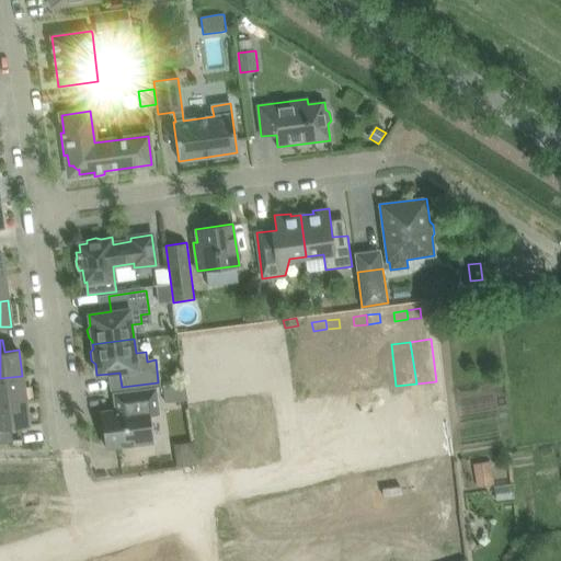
[(391,344),(369,348),(376,389),(396,386),(391,344)]
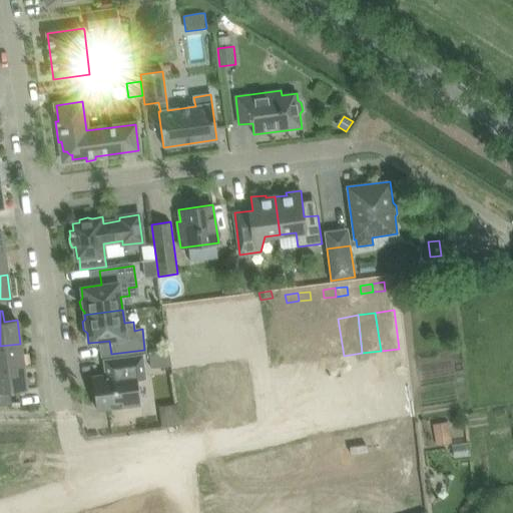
[(338,319),(321,321),(325,358),(344,356),(338,319)]
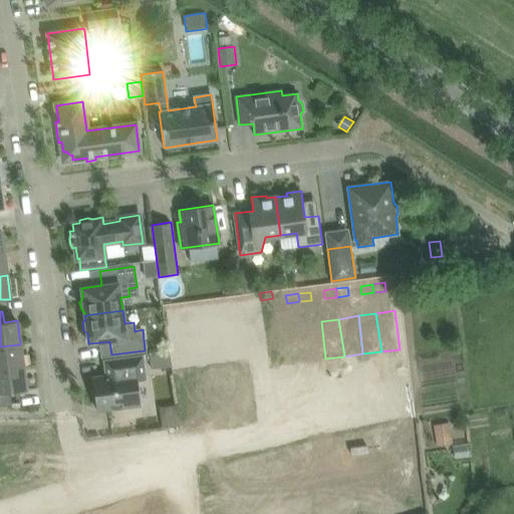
[(321,321),(303,324),(307,361),(325,358),(321,321)]
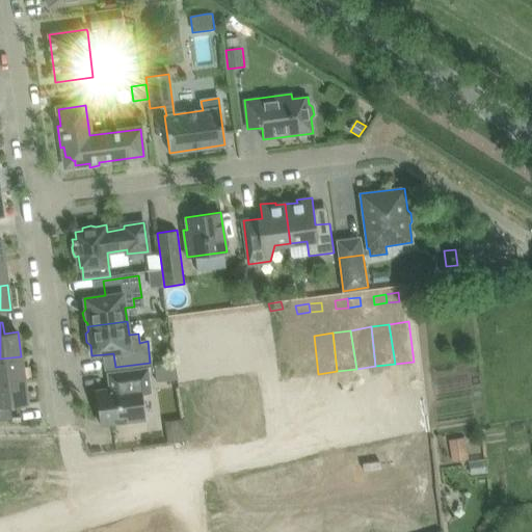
[(314,336),(293,339),(298,376),(318,374),(314,336)]
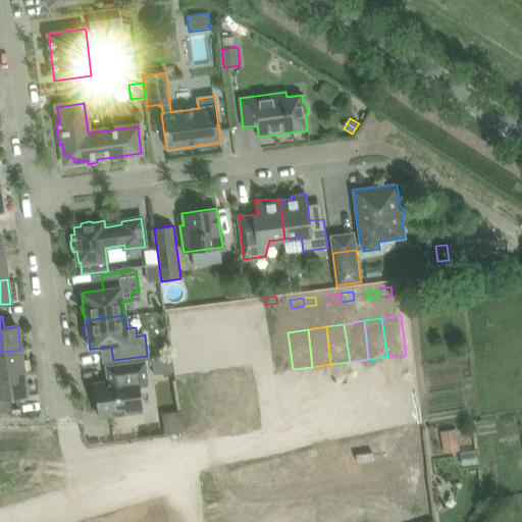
[(288,332),(269,335),(274,371),(293,369),(288,332)]
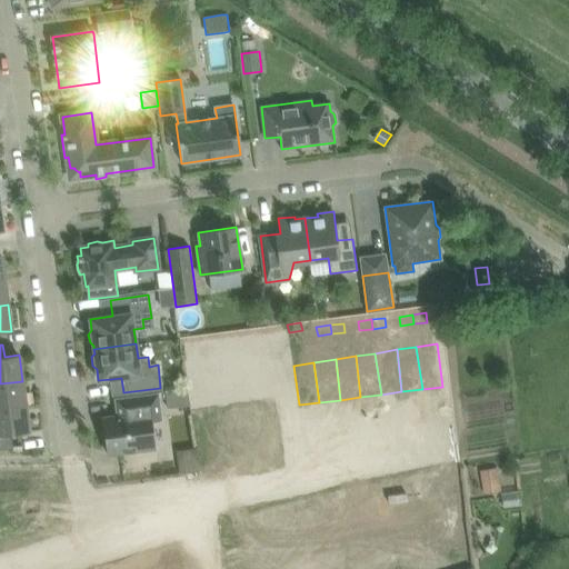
[(0,409),(26,406),(22,381),(0,383),(0,409)]
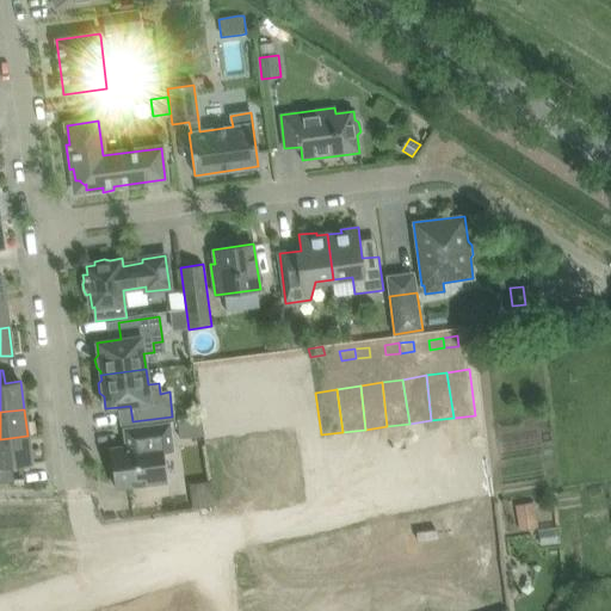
[(202,417),(178,420),(180,438),(204,436),(202,417)]
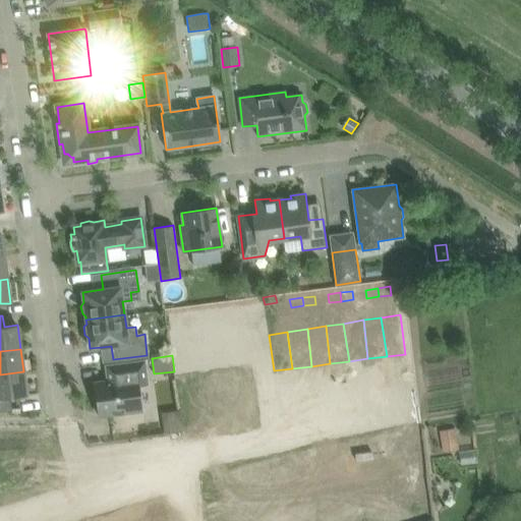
[(99,382),(95,383),(96,393),(99,416),(141,411),(137,386),(149,385),(146,359),(104,364),(107,381),(99,382)]
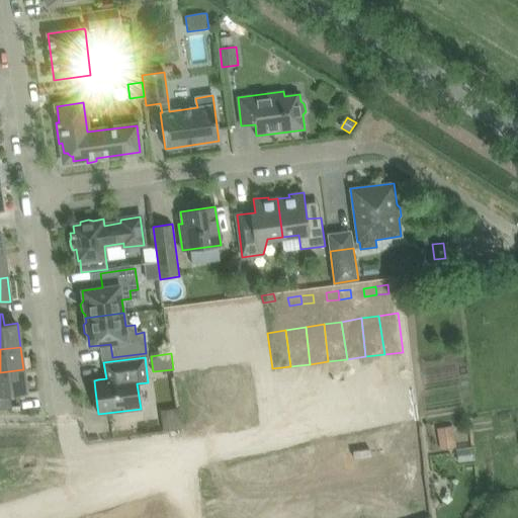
[(248,365),(211,370),(213,390),(250,385),(248,365)]
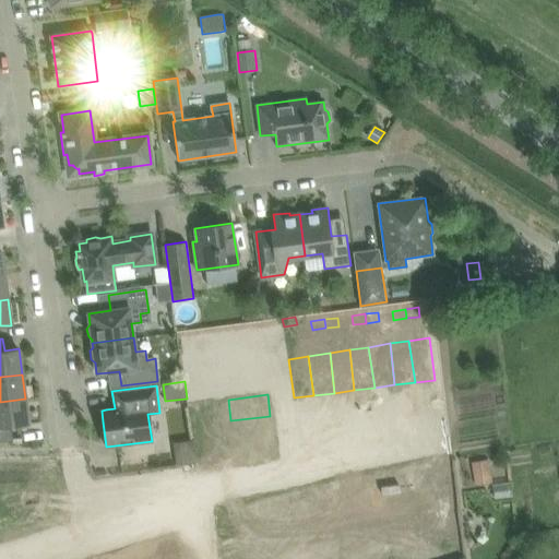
[(0,441),(13,441),(11,427),(28,425),(25,399),(0,402),(0,441)]
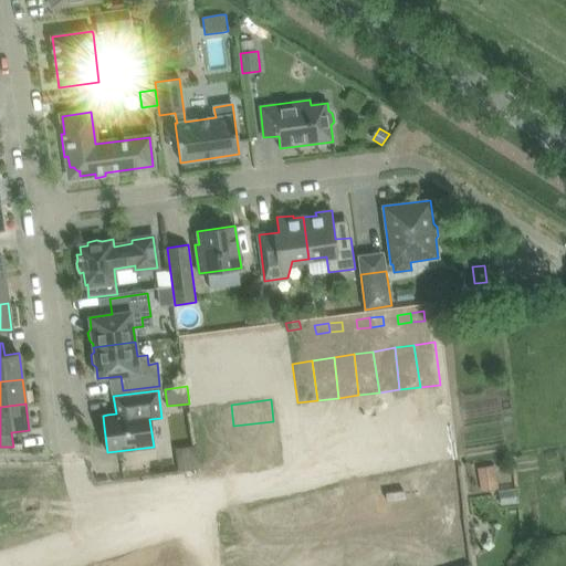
[(208,418),(199,419),(200,431),(209,431),(208,418)]
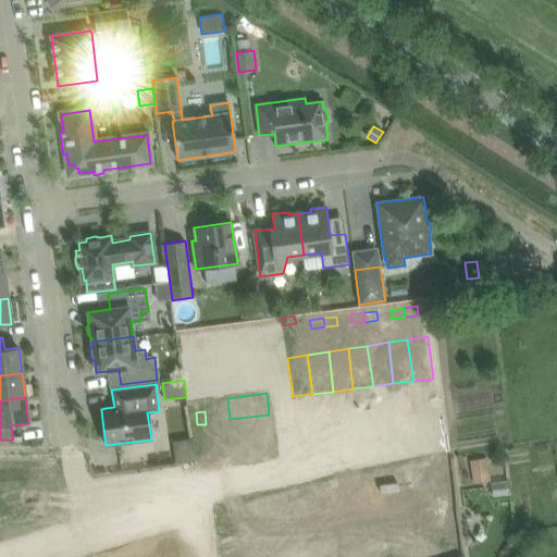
[(269,415),(230,419),(233,442),(272,437),(269,415)]
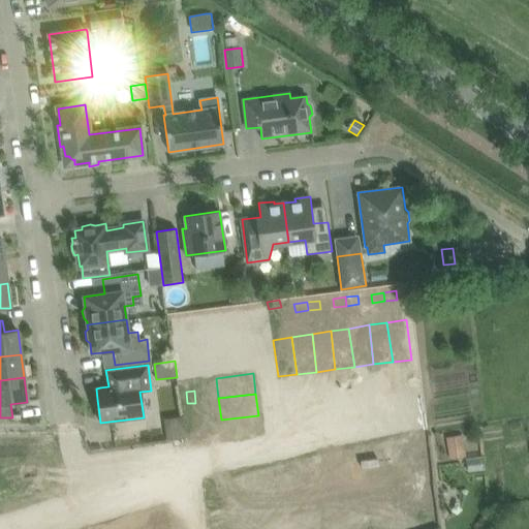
[(191,411),(183,412),(185,425),(193,424),(191,411)]
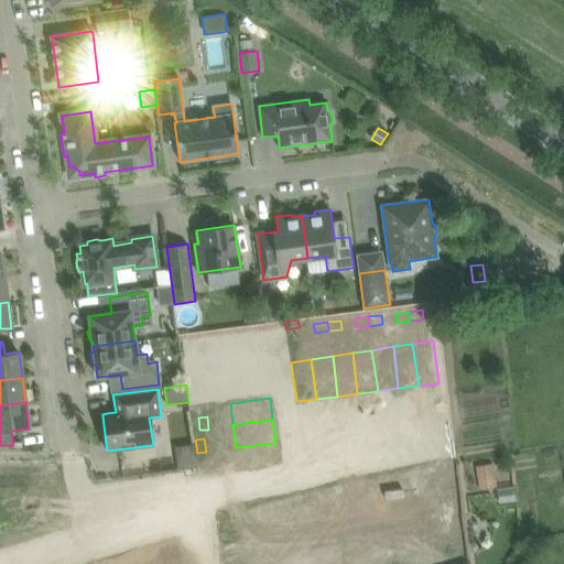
[(275,443),(236,447),(238,469),(279,465),(275,443)]
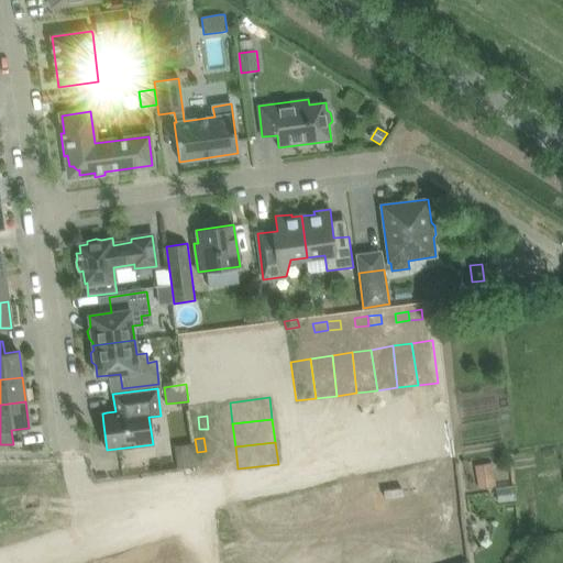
[(206,451),(197,452),(199,465),(207,464),(206,451)]
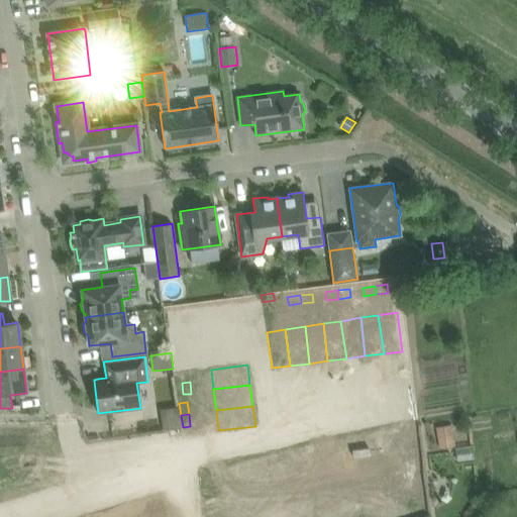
[(439,449),(455,446),(451,424),(436,427),(439,449)]
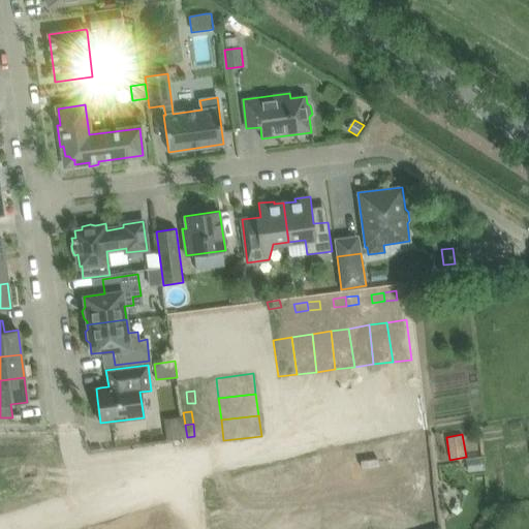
[(0,503),(3,502),(0,493),(0,486),(11,483),(0,443),(0,503)]
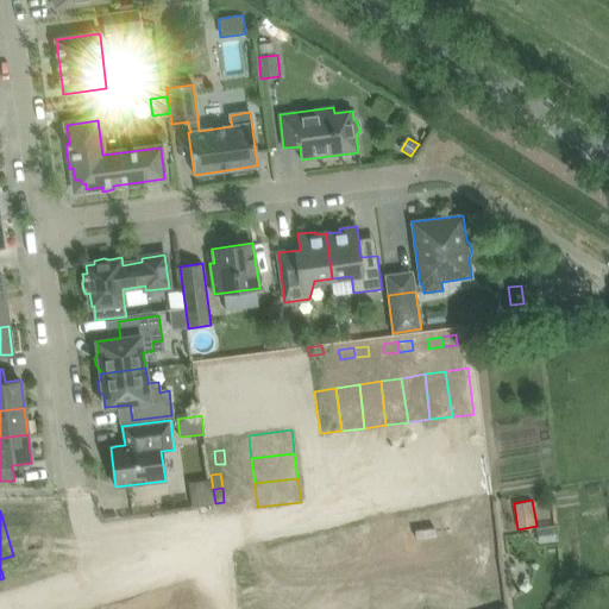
[(477,513),(450,516),(456,565),(484,562),(483,554),(477,513)]
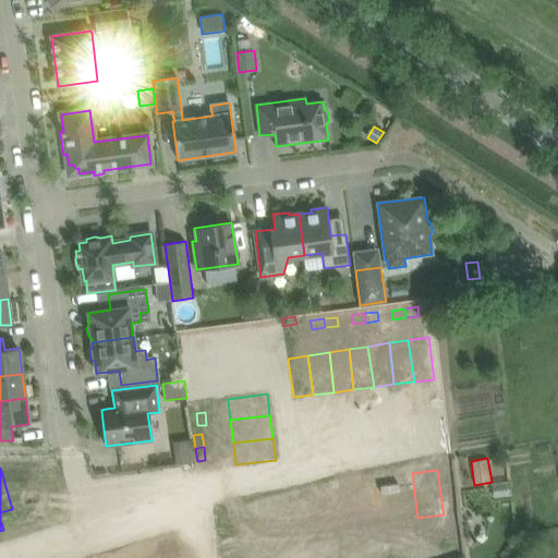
[(412,473),(387,476),(391,514),(392,521),(417,518),(412,473)]
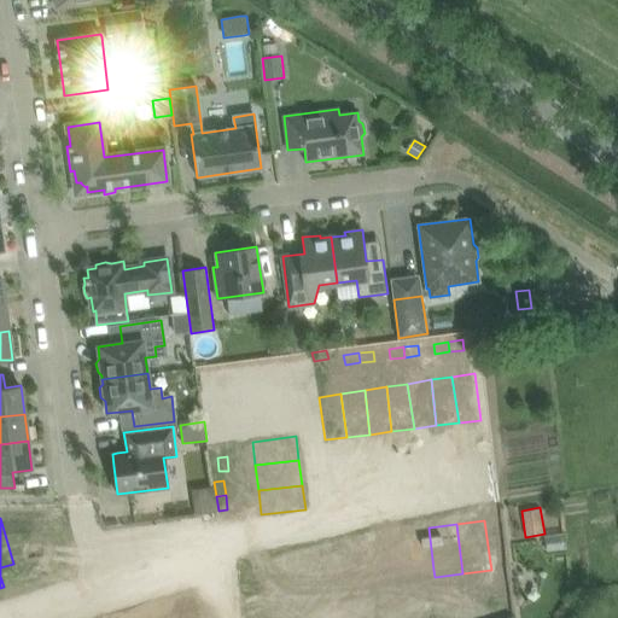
[(396,540),(368,543),(375,594),(403,590),(401,576),(396,540)]
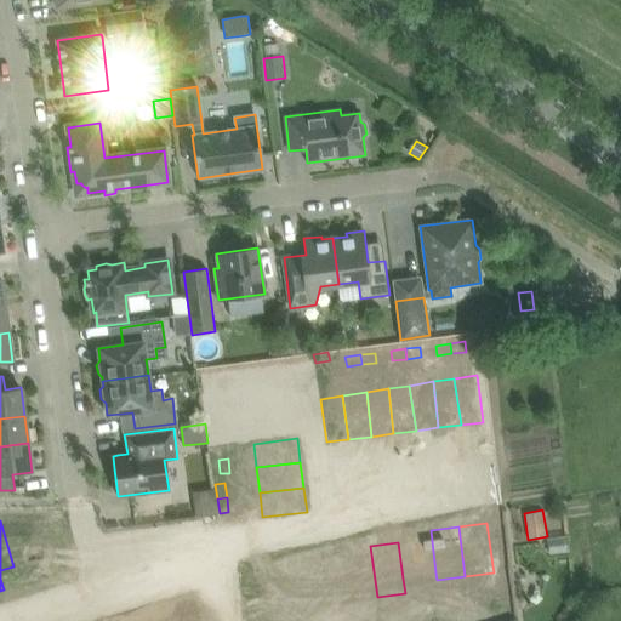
[(370,546),(342,550),(348,593),(349,599),(377,597),(370,546)]
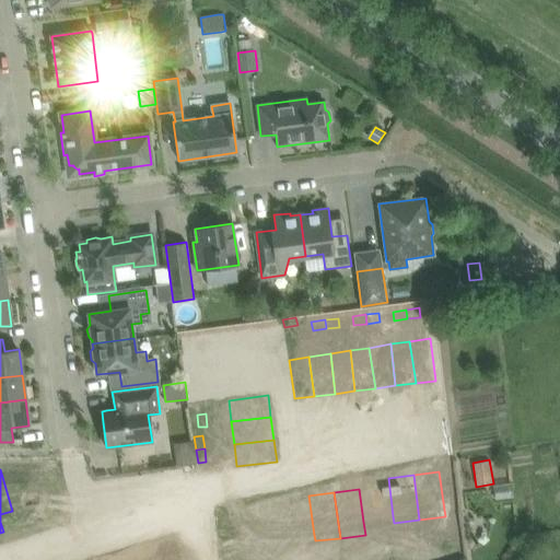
[(458,508),(444,510),(445,516),(448,536),(463,534),(458,508)]
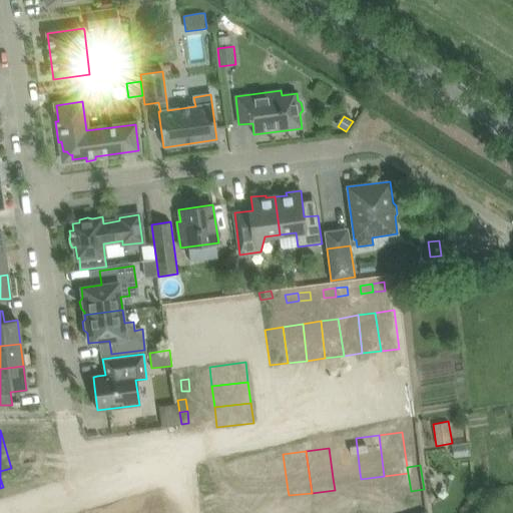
[(257,467),(232,471),(239,512),(262,509),(260,493),(257,467)]
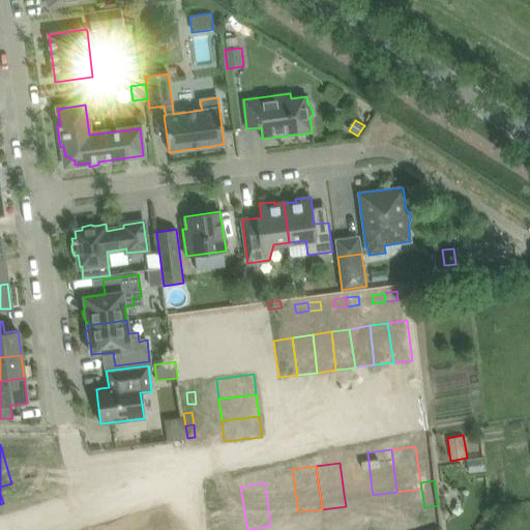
[(240,487),(217,489),(223,526),(223,529),(238,529),(247,529),(240,487)]
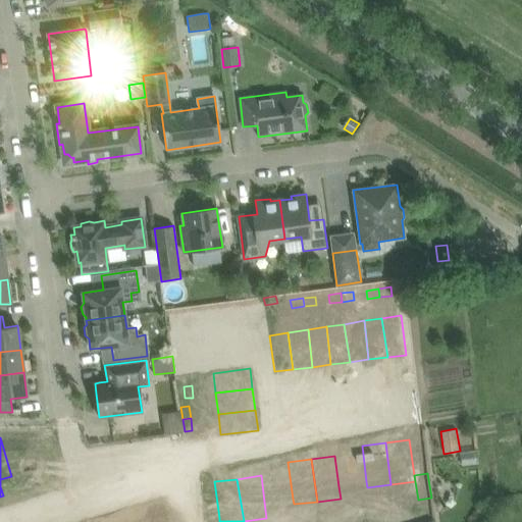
[(366,481),(353,484),(356,509),(369,507),(367,487),(366,481)]
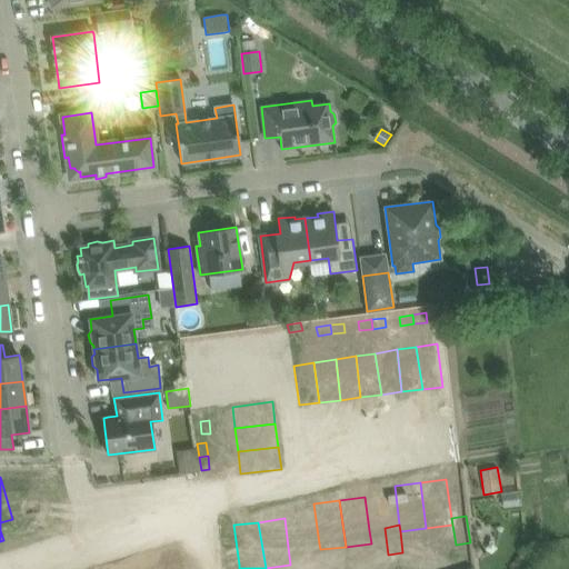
[(385,528),(369,530),(371,543),(372,557),(388,555),(385,528)]
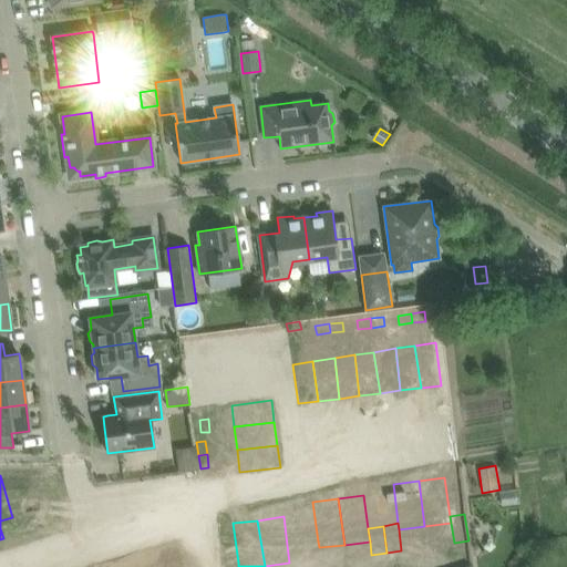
[(318,542),(301,543),(305,566),(320,566),(319,547),(318,542)]
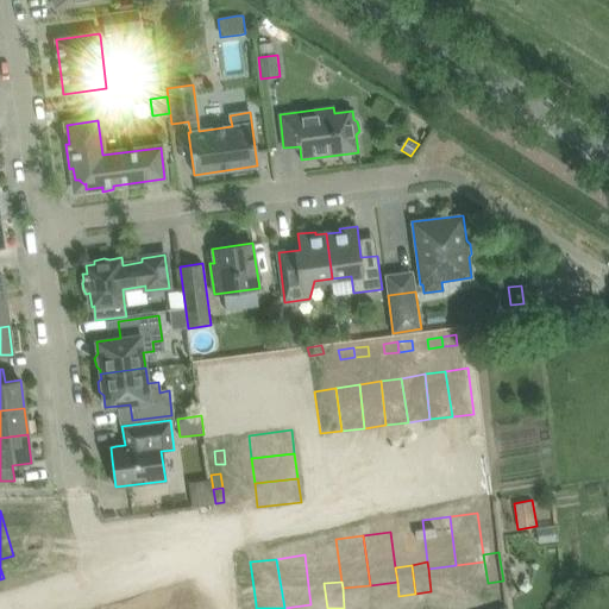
[(327,608),(324,583),(308,585),(311,604),(311,608),(327,608)]
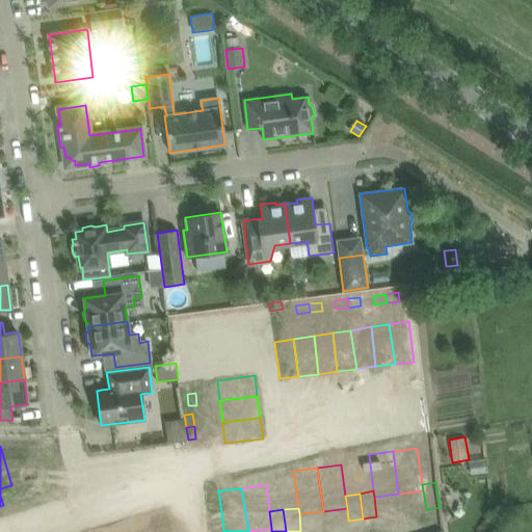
[(169,531),(166,520),(143,526),(145,531),(169,531)]
